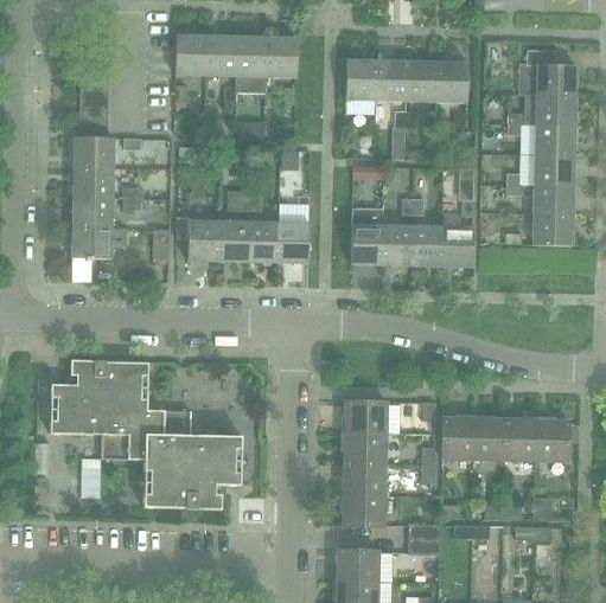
[(205,34),(176,33),(174,74),(204,74),(205,34)]
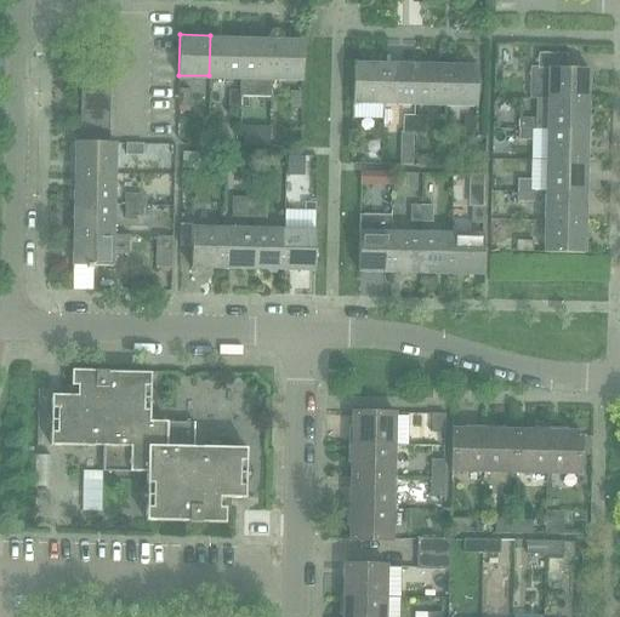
[(242,36),(210,35),(209,75),(240,76),(242,36)]
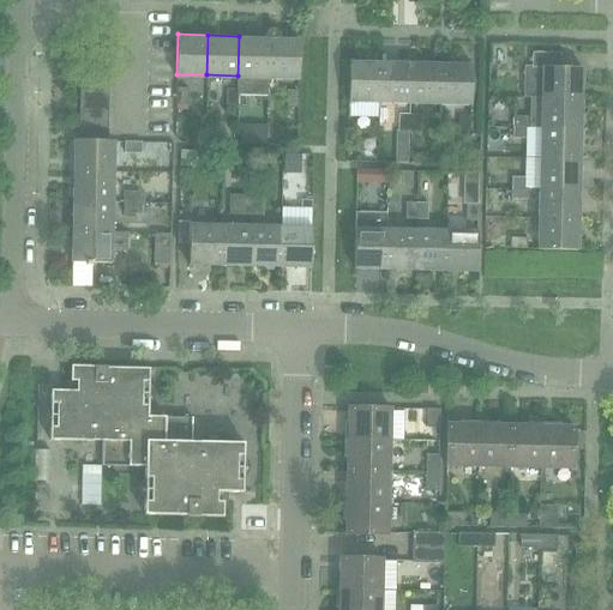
[(270,36),(239,36),(238,76),(269,77),(270,36)]
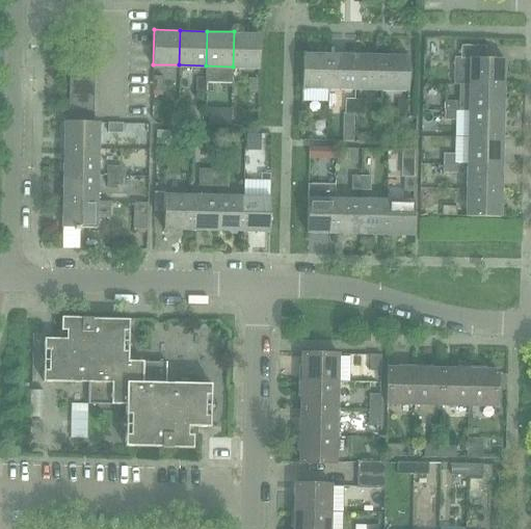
[(260,32),(234,31),(233,67),(259,67),(260,32)]
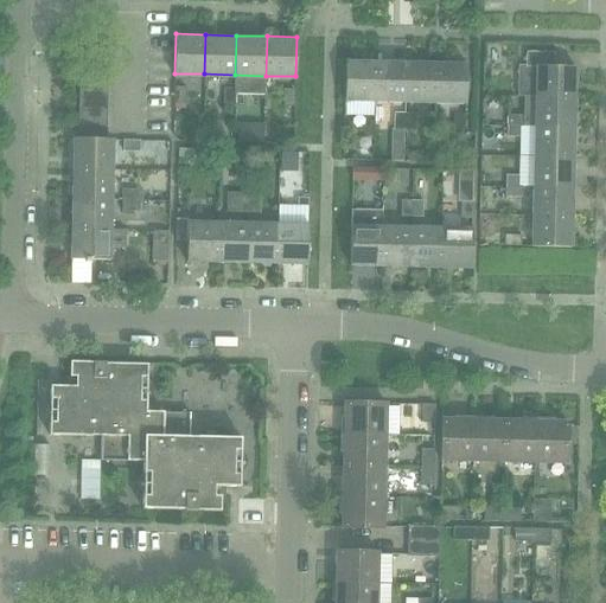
[(81,44),(81,59),(109,61),(109,45),(81,44)]
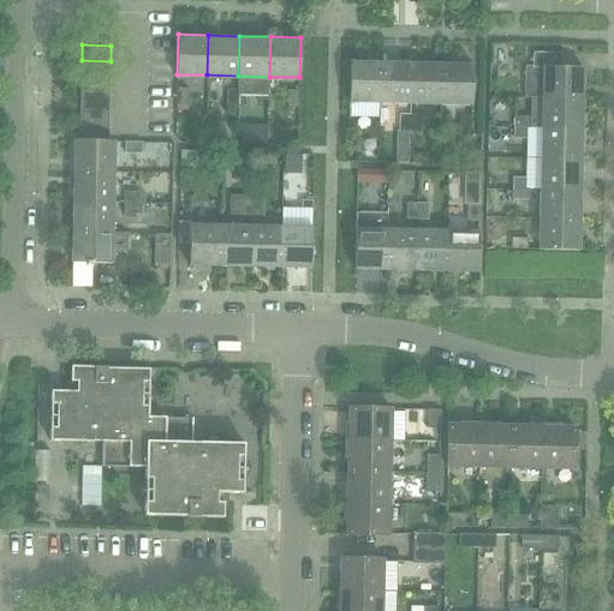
[(534,69),(543,69),(543,95),(583,95),(584,65),(562,65),(562,53),(534,53),(534,69)]
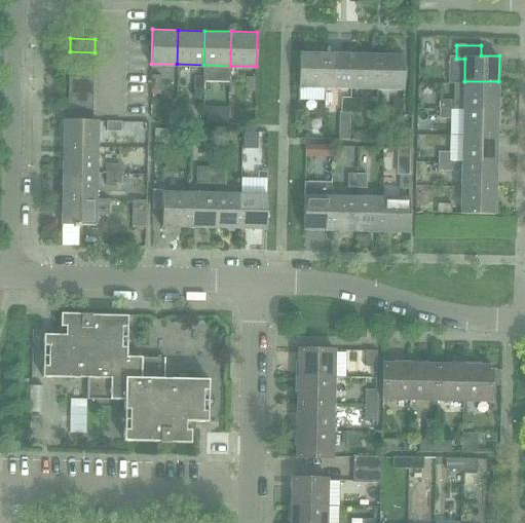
[(327,51),(300,50),(299,98),(326,98),(326,85),(327,51)]
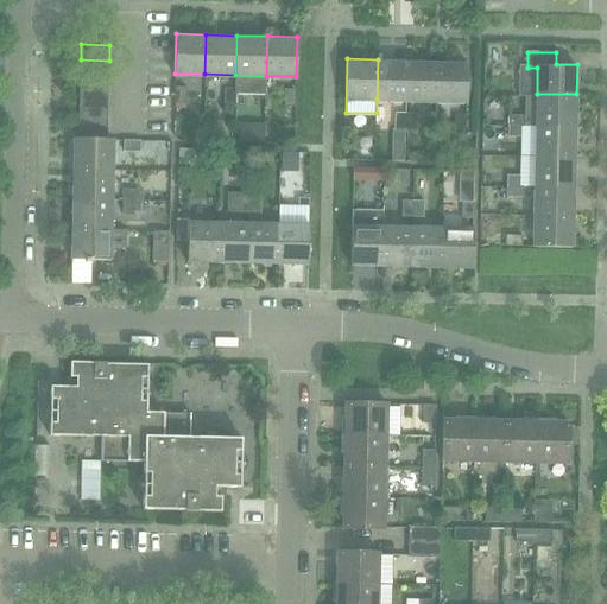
[(109,61),(81,59),(81,75),(109,76),(109,61)]
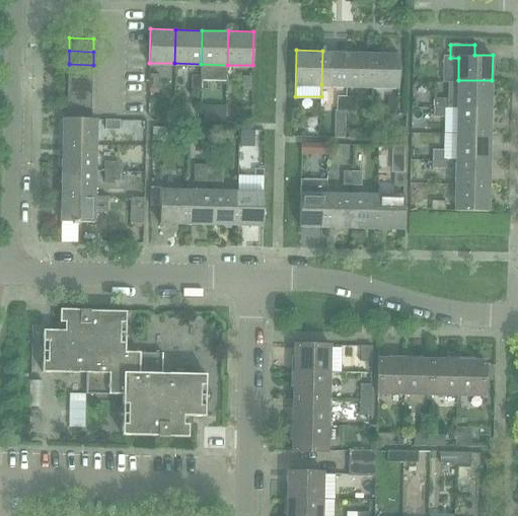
[(348,51),(322,51),(321,84),(347,85),(348,51)]
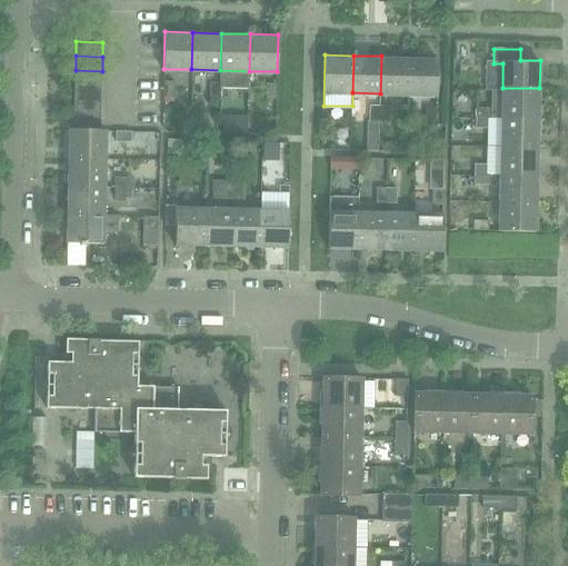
[(409,57),(381,56),(380,93),(409,95),(409,57)]
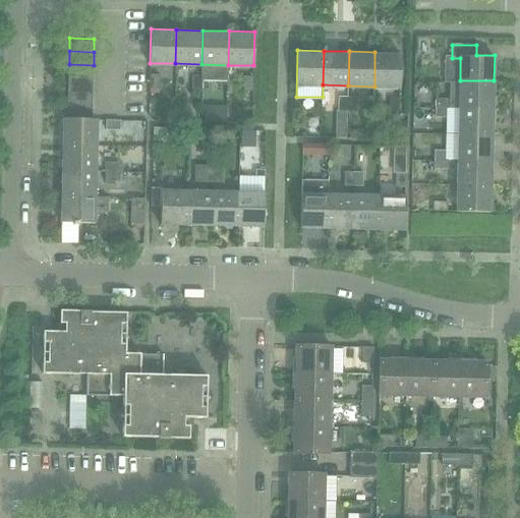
[(401,53),(374,52),(374,87),(400,87),(401,53)]
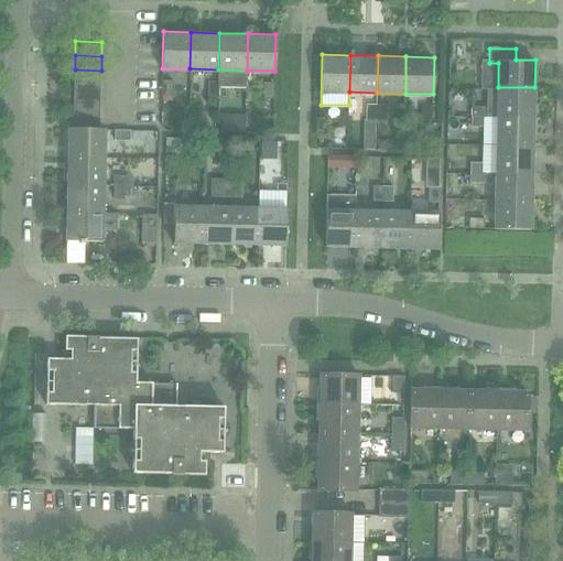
[(101,71),(75,69),(74,84),(101,84),(101,71)]
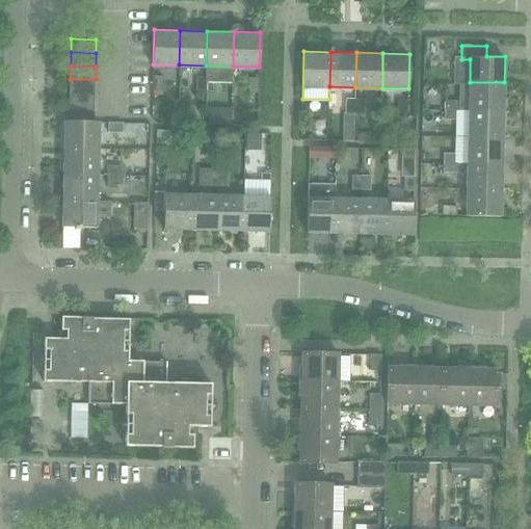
[(153,88),(163,88),(163,74),(154,74),(153,88)]
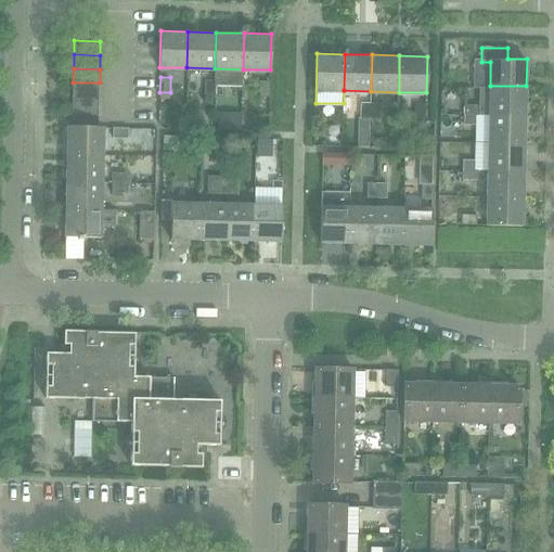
[(215,78),(205,78),(205,93),(215,93),(215,78)]
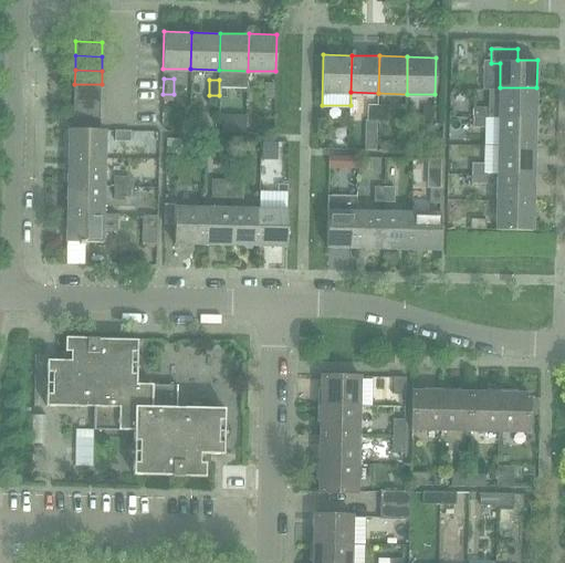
[(230,80),(219,80),(219,95),(230,95),(230,80)]
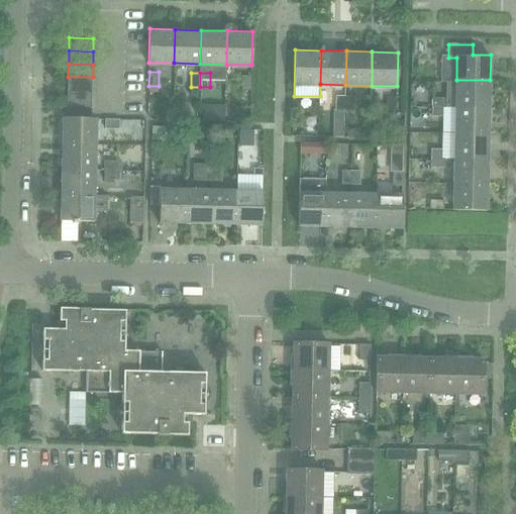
[(251,74),(241,74),(240,88),(251,88),(251,74)]
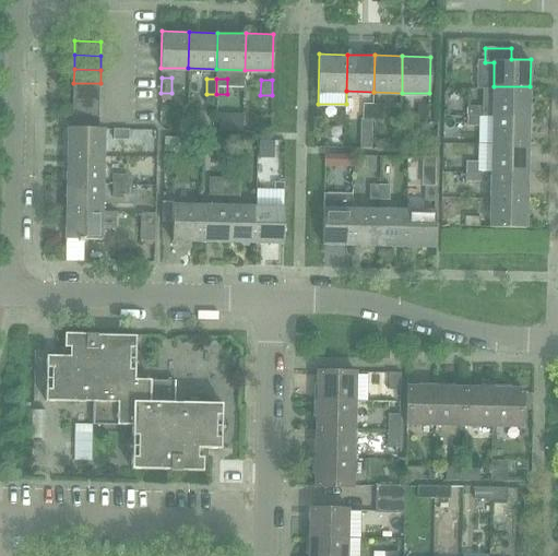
[(101,83),(73,83),(73,97),(99,97),(101,83)]
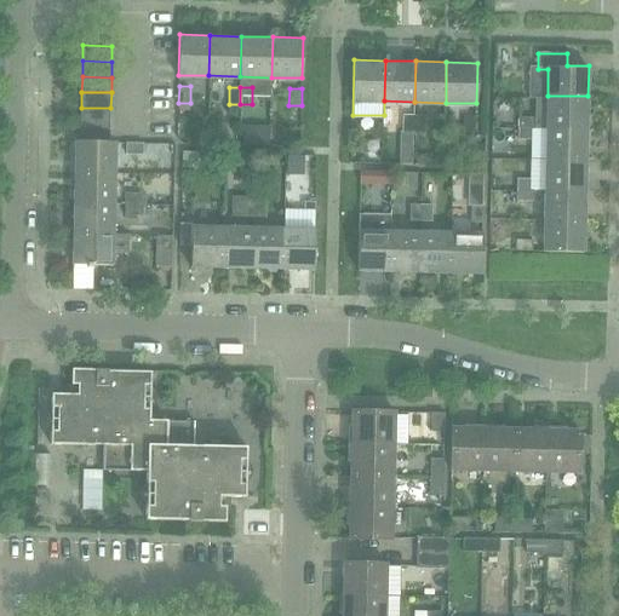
[(588,96),(548,96),(538,96),(537,115),(537,126),(546,126),(588,127),(588,96)]
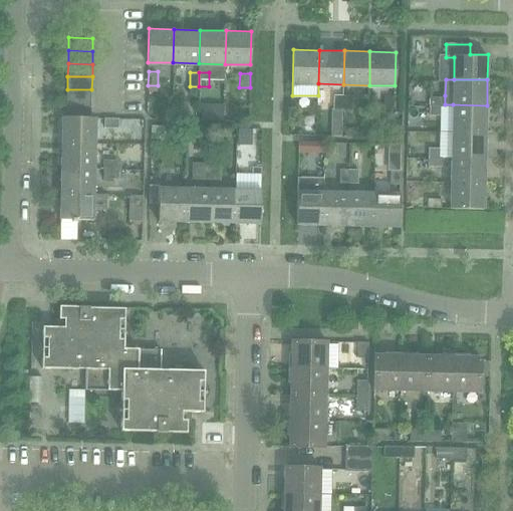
[(91,89),(67,89),(67,102),(91,102),(91,89)]
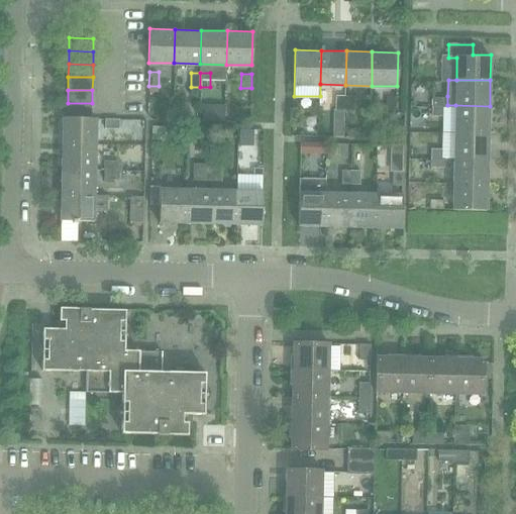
[(336,108),(345,108),(345,94),(336,94),(336,108)]
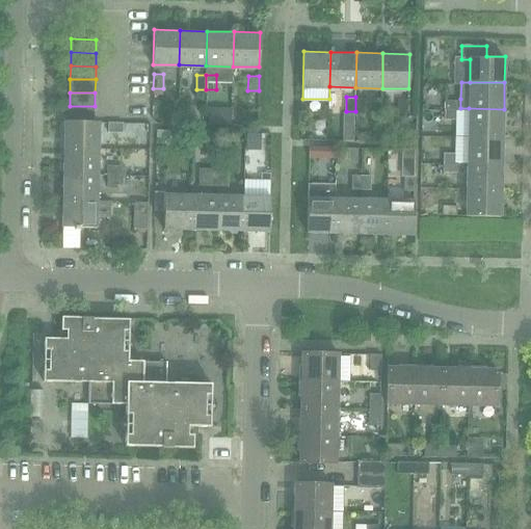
[(365,97),(355,97),(355,111),(365,111),(365,97)]
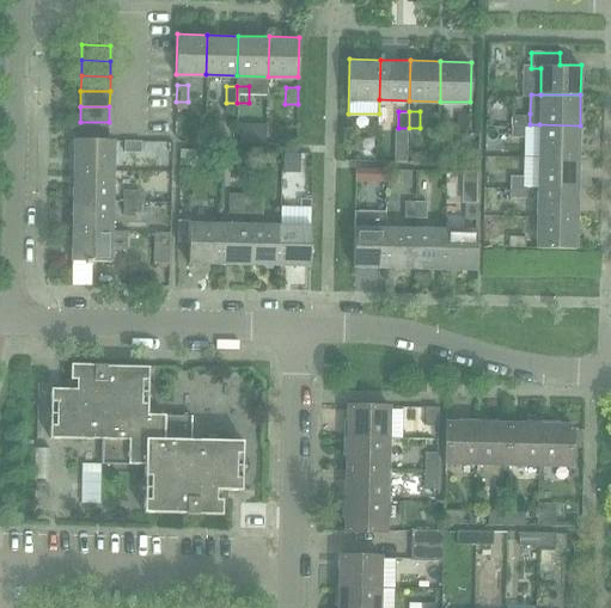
[(470,112),(458,112),(458,129),(470,129),(470,112)]
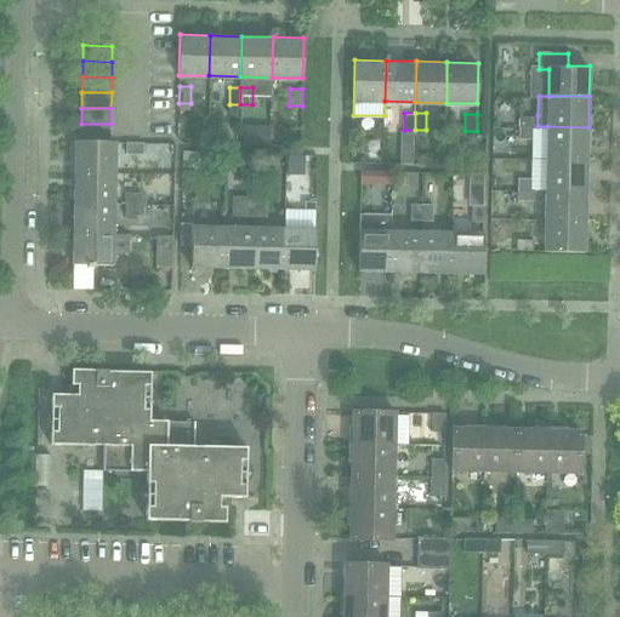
[(538,115),(521,114),(519,126),(538,126),(538,115)]
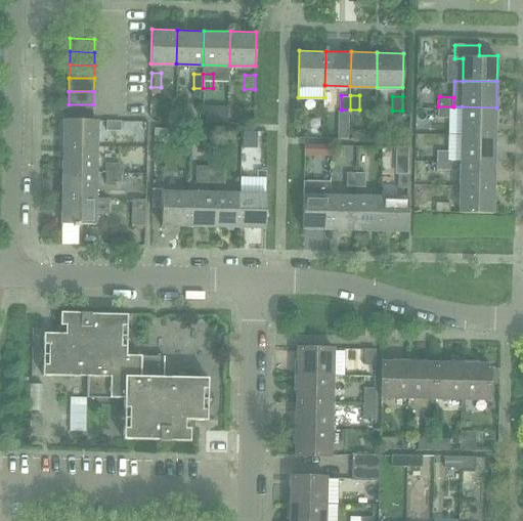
[(93,104),(69,104),(68,117),(93,118),(93,104)]
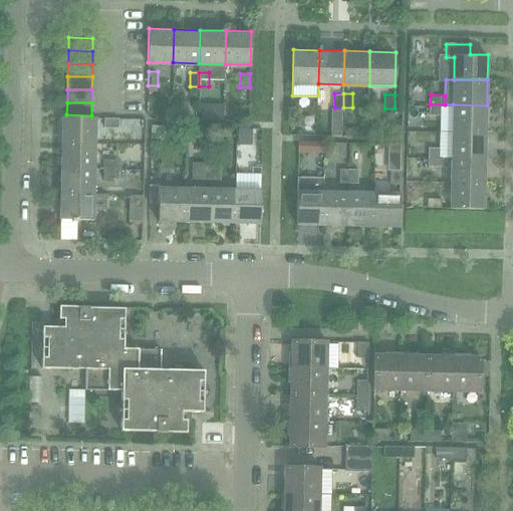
[(445,104),(430,104),(430,113),(444,113),(445,104)]
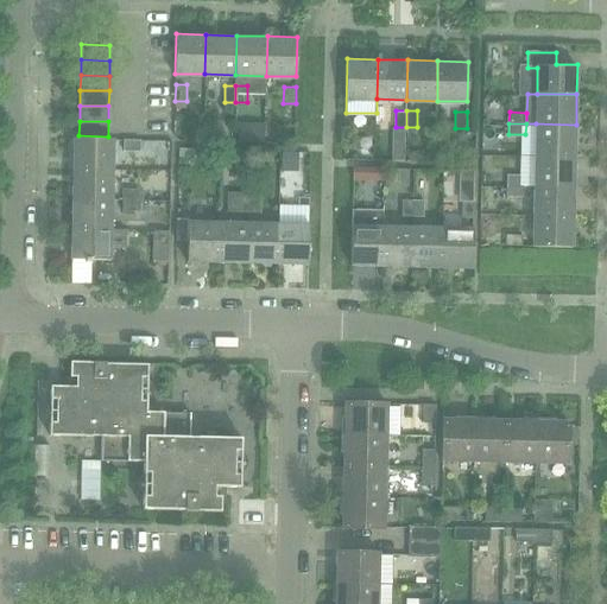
[(576,125),(536,124),(536,153),(575,154),(576,125)]
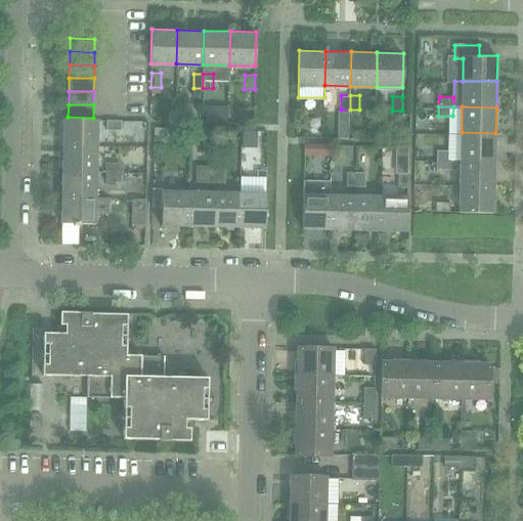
[(63,117),(63,143),(98,144),(98,138),(98,118),(93,118),(68,117),(63,117)]
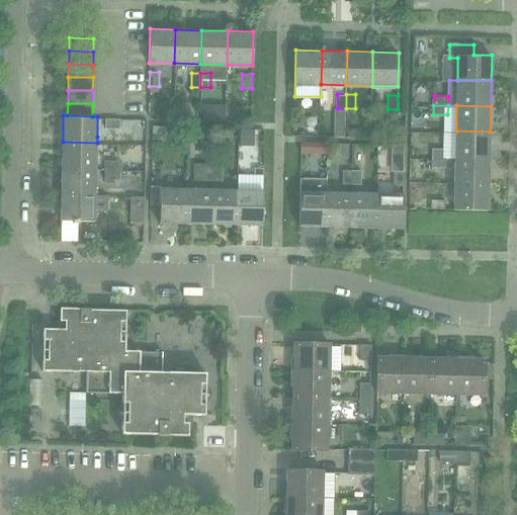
[(106,117),(106,122),(106,126),(120,127),(120,117),(106,117)]
